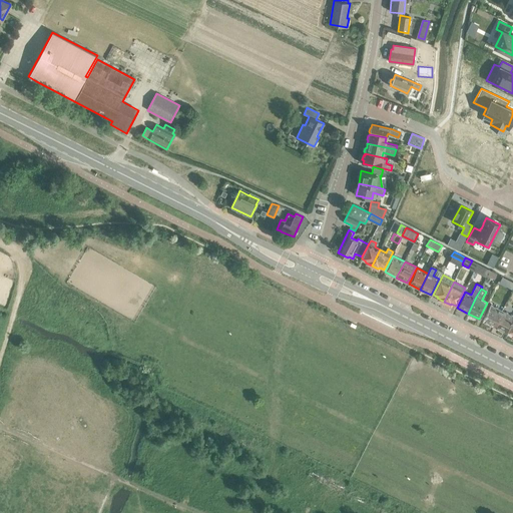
[(491,305),(483,321),(494,327),(502,311),(491,305)]
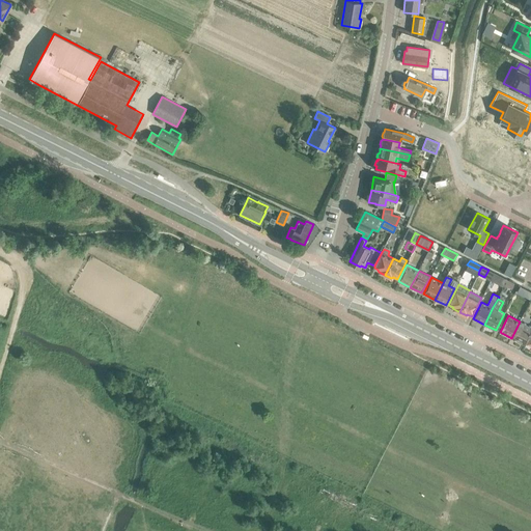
[(530,327),(520,322),(511,338),(523,343),(530,327)]
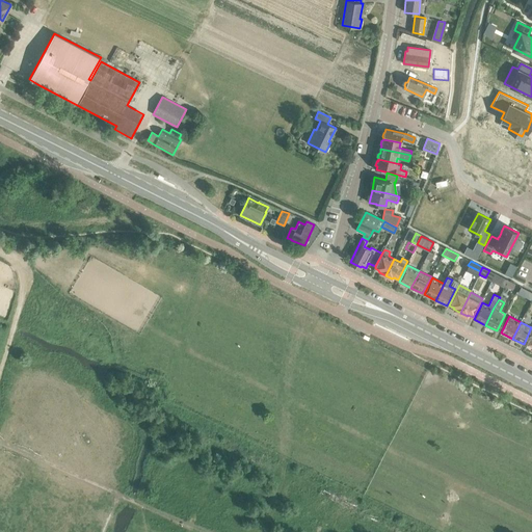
All buildings are outlined.
